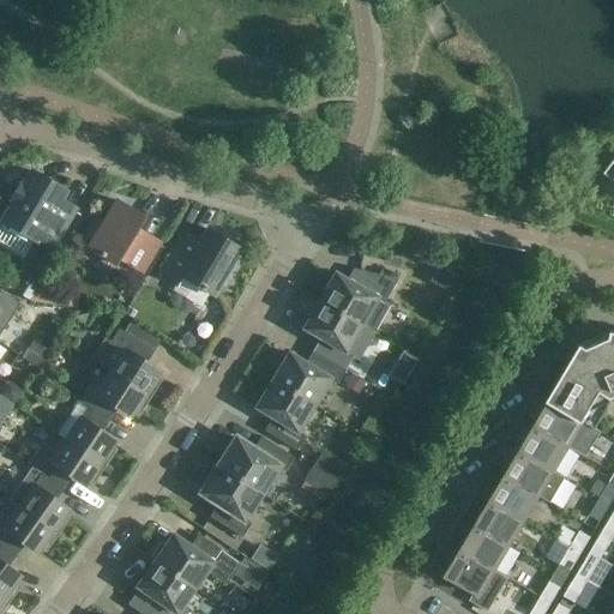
[(36,240),(52,250),(76,209),(60,199),(65,192),(64,191),(65,188),(49,179),(48,181),(31,172),(22,186),(19,185),(10,200),(12,202),(1,221),(8,226),(7,228),(26,239),(28,236),(35,241),(36,240)]
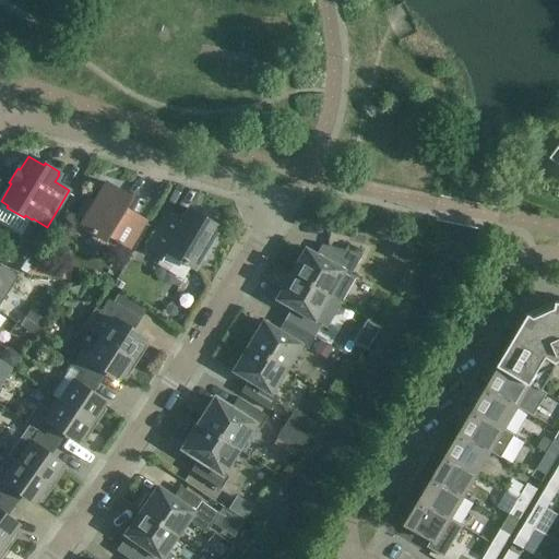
[(129,248),(144,221),(123,209),(131,198),(106,182),(80,226),(105,241),(108,236),(129,248)]
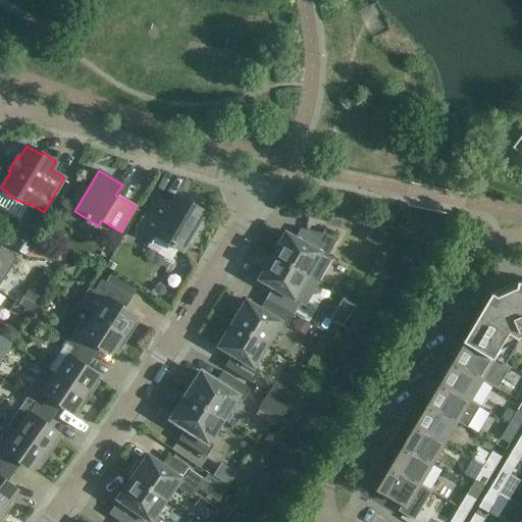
[(157,197),(136,233),(149,242),(153,235),(180,251),(187,242),(192,243),(198,223),(204,212),(200,209),(203,205),(190,202),(190,203),(175,195),(170,204),(157,197)]
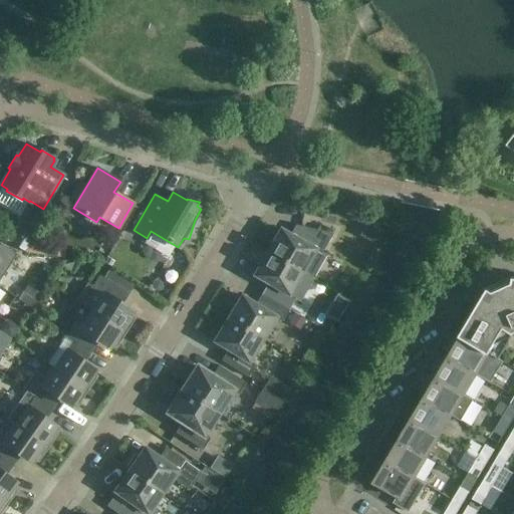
[(349,218),(341,216),(340,223),(348,225),(349,218)]
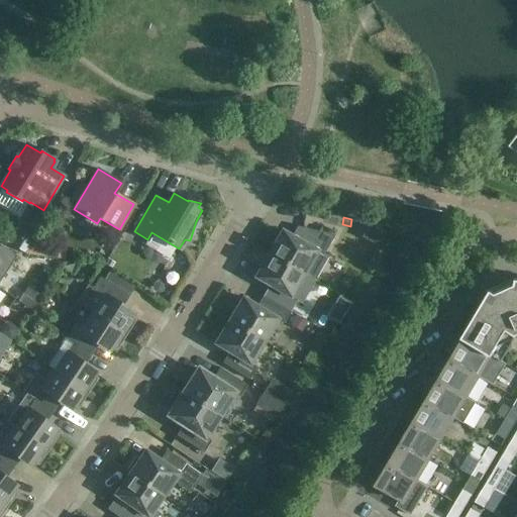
[(297,238),(282,230),(269,253),(304,274),(317,251),(323,254),(334,235),(302,228),(297,238)]
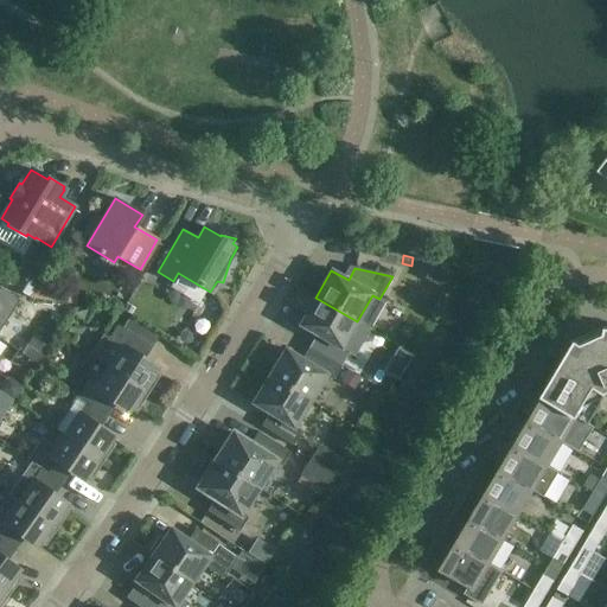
[(21,269),(12,286),(30,296),(40,280),(21,269)]
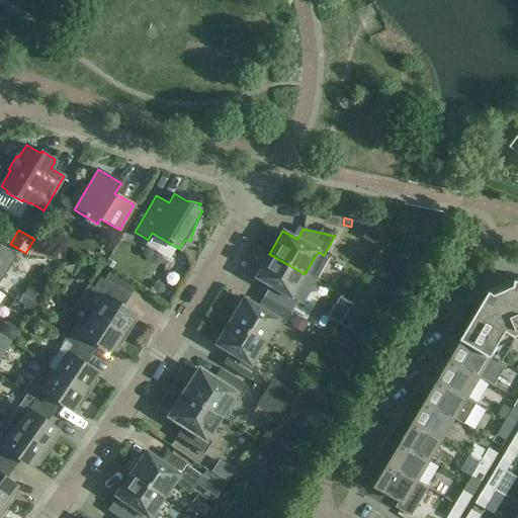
[(0,263),(1,261),(5,264),(15,248),(3,241),(0,246),(0,245),(0,263)]
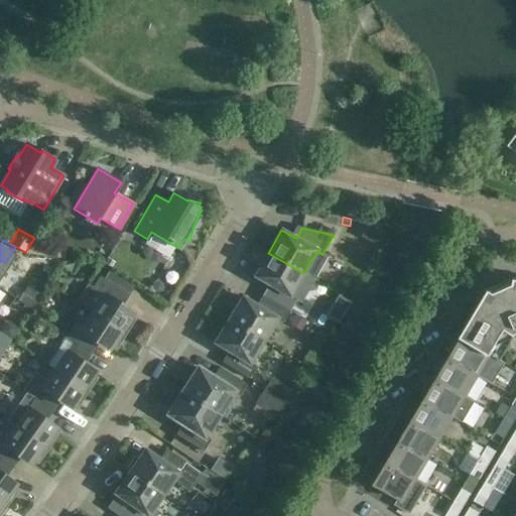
[(290,295),(303,273),(268,253),(254,276),(269,284),(263,295),(289,311),(296,299),(290,295)]
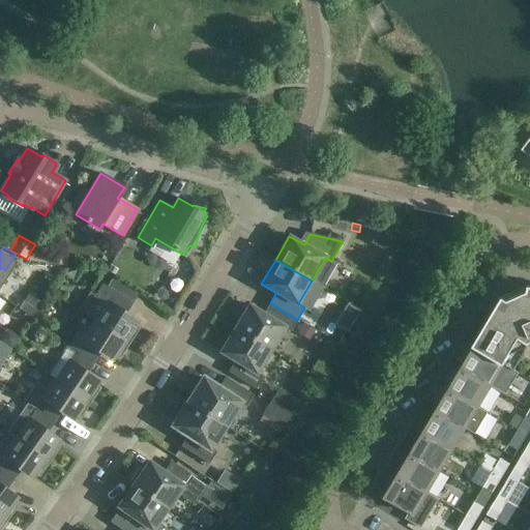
[(94,321),(129,344),(140,328),(125,314),(133,303),(104,284),(96,295),(107,301),(94,321)]
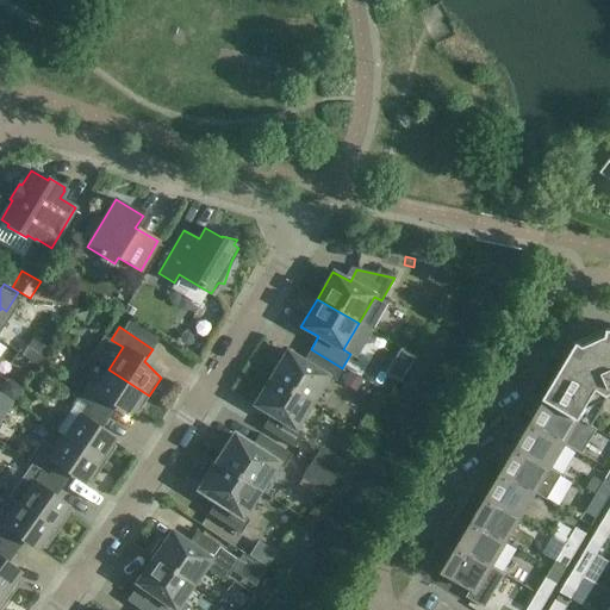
[(546,399),(592,427),(609,397),(609,330),(609,335),(584,347),(579,343),(546,399)]
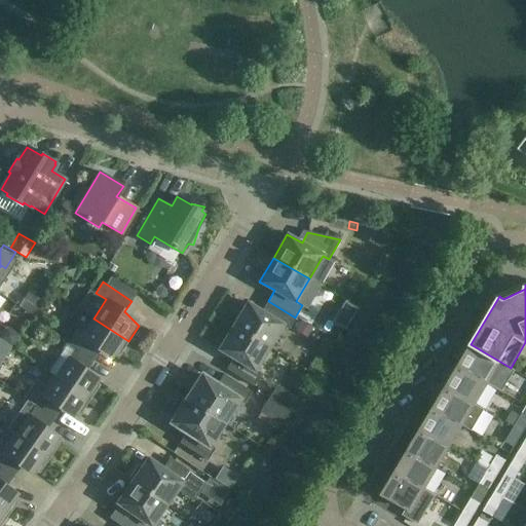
[(33,314),(42,301),(28,292),(19,306),(33,314)]
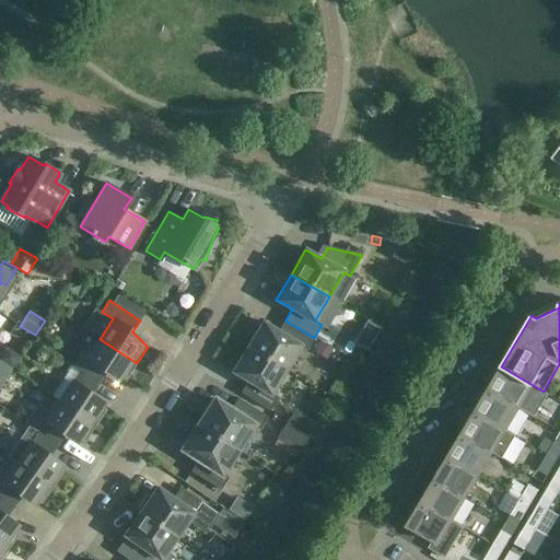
[(174,321),(179,324),(184,317),(178,314),(174,321)]
